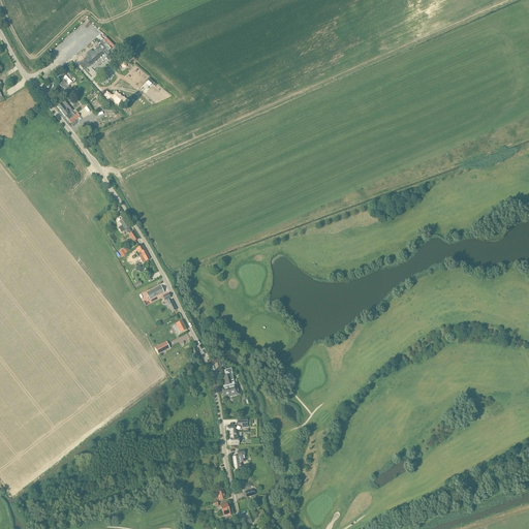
[(88,56),(84,59),(85,59),(87,62),(88,63),(88,64),(90,66),(104,54),(106,56),(110,53),(109,51),(111,49),(107,44),(104,48),(103,45),(102,43),(101,44),(100,42),(98,44),(99,47),(96,49),(93,52),(91,50),(87,54),(88,56)]
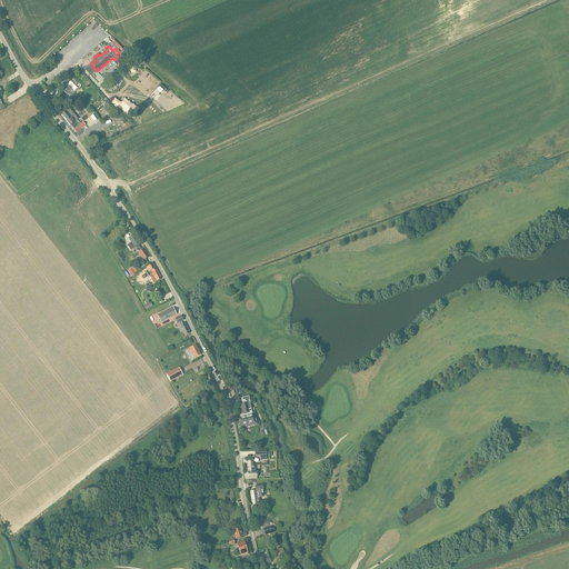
[(73,93),(78,89),(71,81),(67,86),(73,93)]
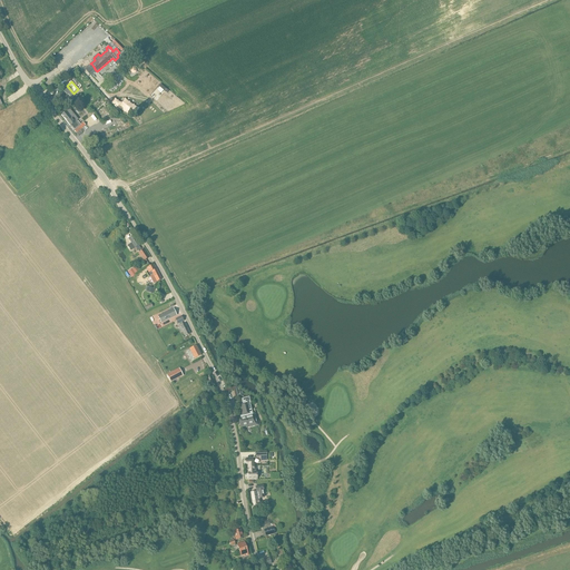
[(66,86),(62,89),(64,91),(67,94),(66,95),(67,96),(70,98),(71,98),(75,96),(75,95),(71,91),(70,90),(68,88),(66,86)]
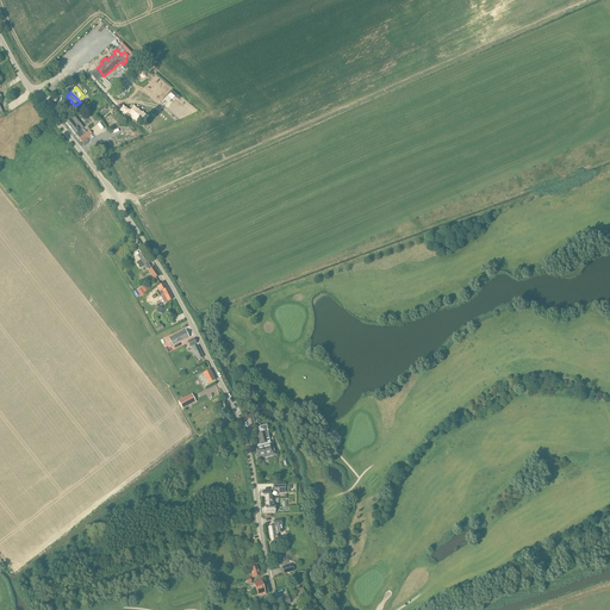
[(72,120),(70,119),(66,123),(75,135),(76,134),(79,132),(80,131),(74,124),(76,122),(74,118),(72,120)]
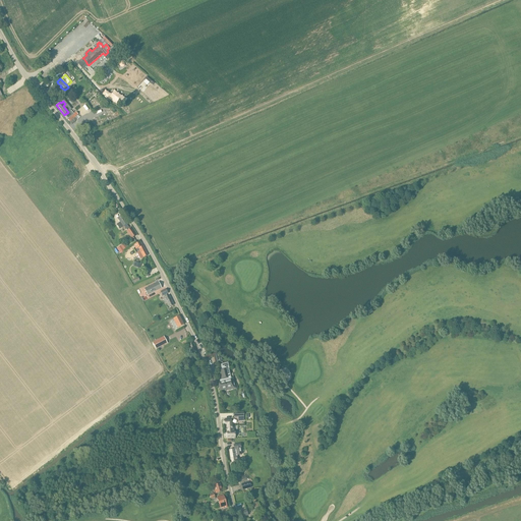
[(67,113),(65,114),(68,118),(67,119),(71,124),(77,120),(75,117),(78,115),(76,112),(70,116),(67,113)]
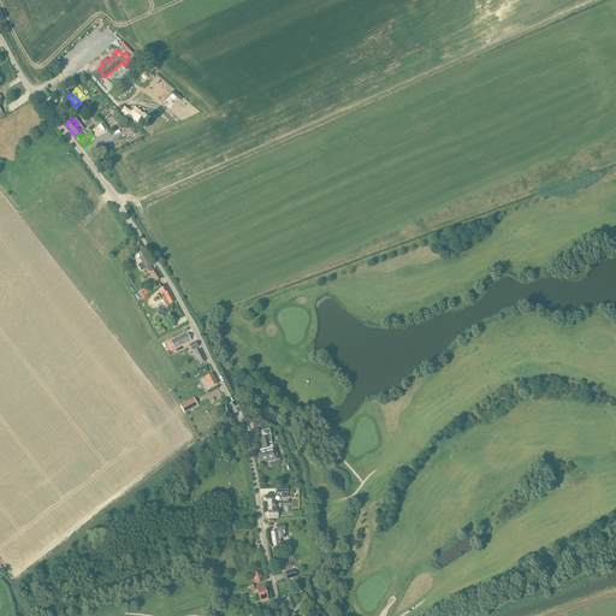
[(142,262),(137,266),(142,271),(146,268),(146,270),(148,268),(150,273),(149,273),(155,283),(157,282),(161,278),(155,270),(153,271),(149,265),(150,265),(144,255),(140,258),(138,259),(142,262)]
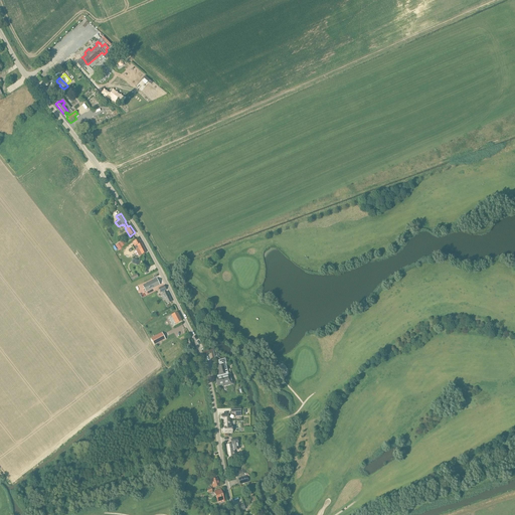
[(139,239),(134,241),(132,242),(134,246),(135,246),(136,248),(138,247),(142,254),(146,252),(141,242),(139,239)]
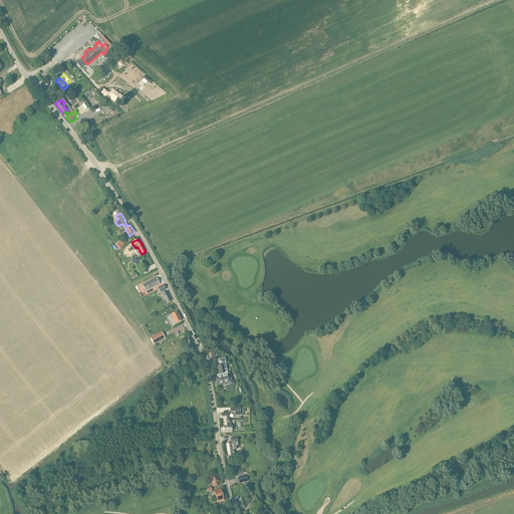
[(122,240),(116,244),(119,250),(125,246),(122,240)]
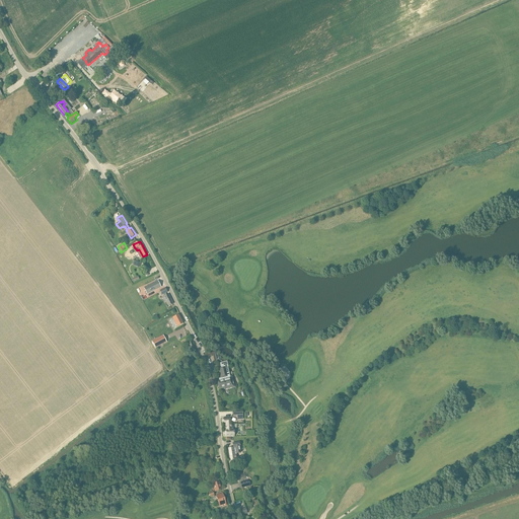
[(158,281),(143,288),(147,295),(161,288),(158,281)]
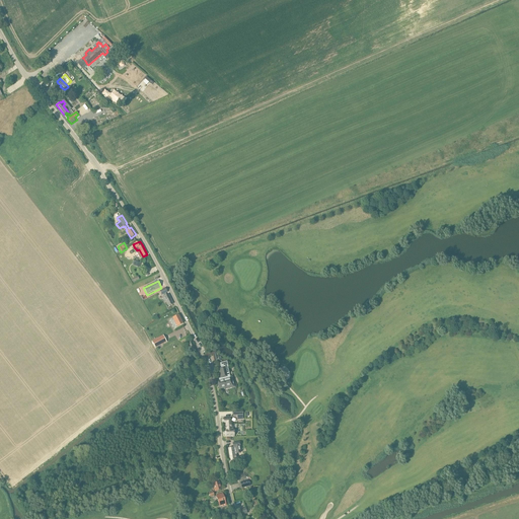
[(137,290),(141,296),(146,293),(142,287),(137,290)]
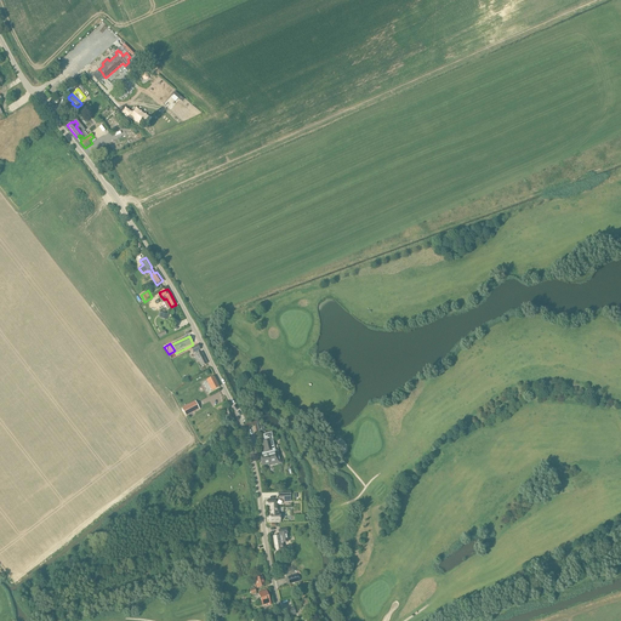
[(198,345),(192,347),(191,348),(193,353),(195,352),(197,355),(194,357),(197,362),(199,360),(201,366),(208,364),(201,353),(199,353),(198,351),(200,349),(198,345)]
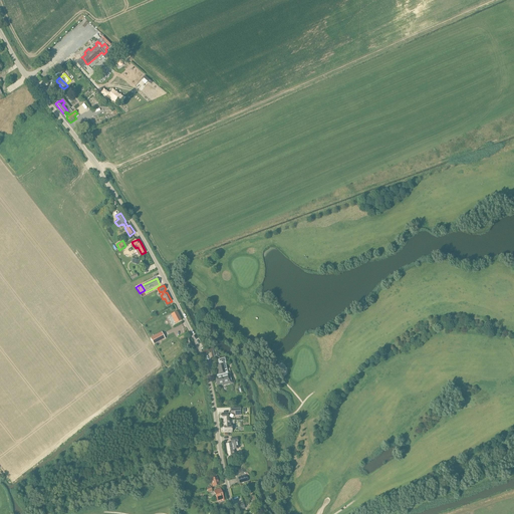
[(173,314),(168,317),(170,321),(172,325),(177,322),(181,320),(177,312),(176,312),(173,314)]
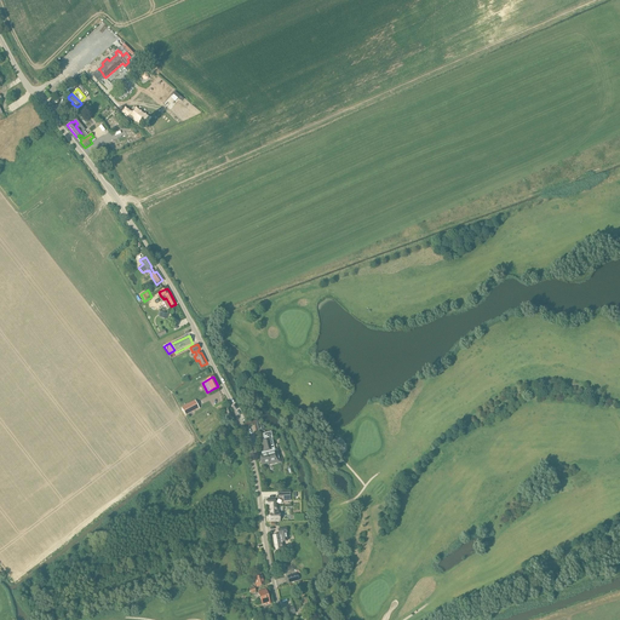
[(195,401),(182,407),(185,415),(199,408),(195,401)]
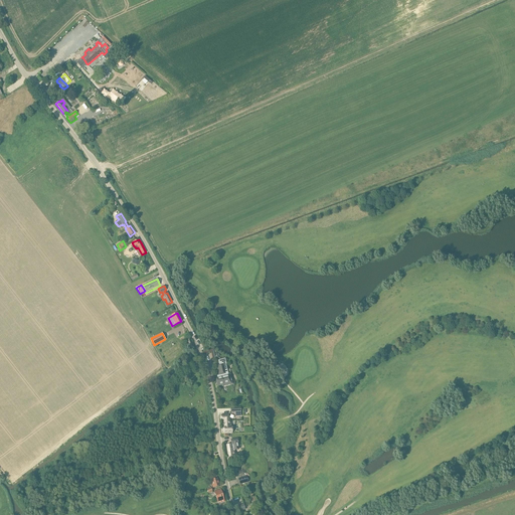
[(190,339),(186,341),(190,350),(194,348),(190,339)]
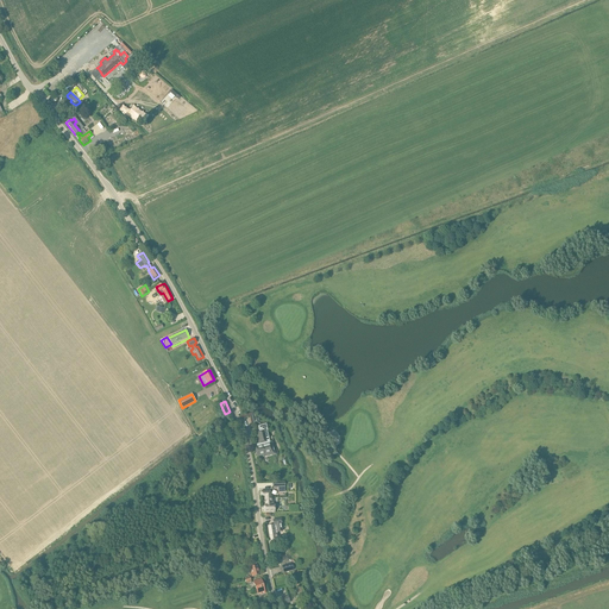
[(257,446),(255,447),(257,457),(263,456),(275,452),(272,441),(270,441),(268,431),(267,424),(258,426),(259,431),(256,432),(259,444),(257,445),(257,446)]
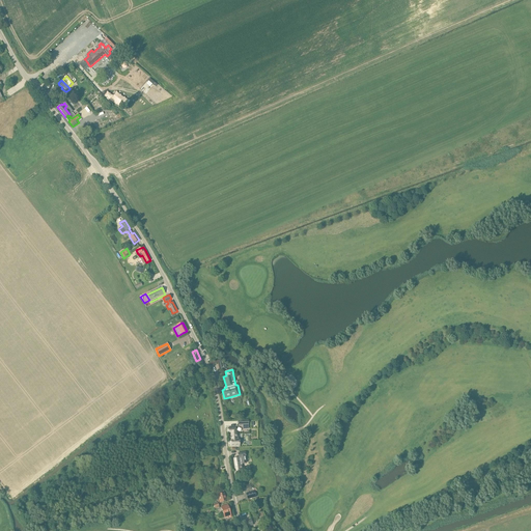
[(290,376),(287,381),(295,387),(299,383),(290,376)]
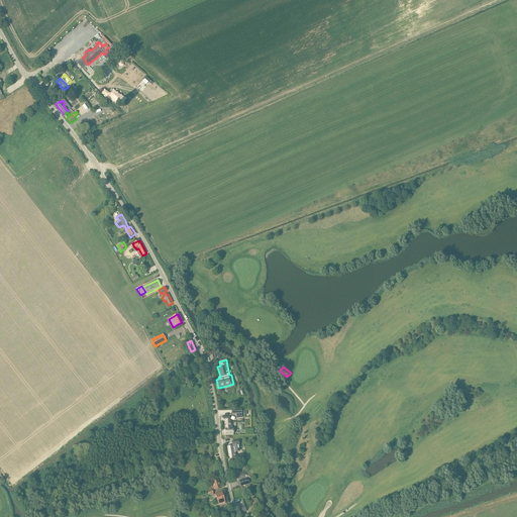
[(232,429),(232,421),(229,421),(229,416),(222,417),(222,422),(224,422),(225,429),(224,429),(224,435),(233,435),(233,429),(232,429)]
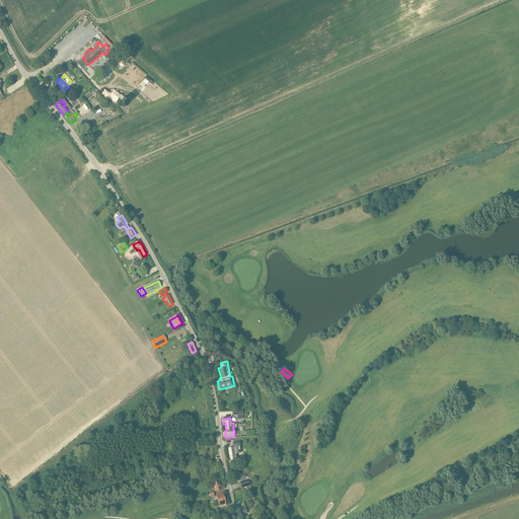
[(233,447),(228,448),(230,457),(230,460),(236,459),(237,459),(236,453),(240,452),(239,446),(240,446),(239,442),(237,442),(232,443),(233,447)]
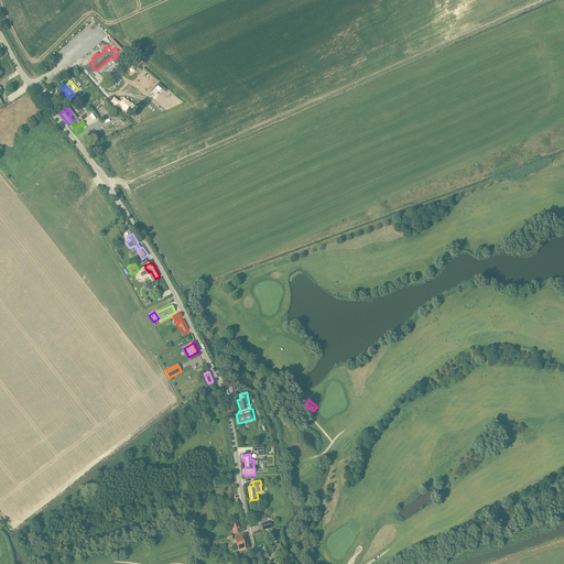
[(238,523),(232,525),(230,525),(234,534),(240,532),(238,523)]
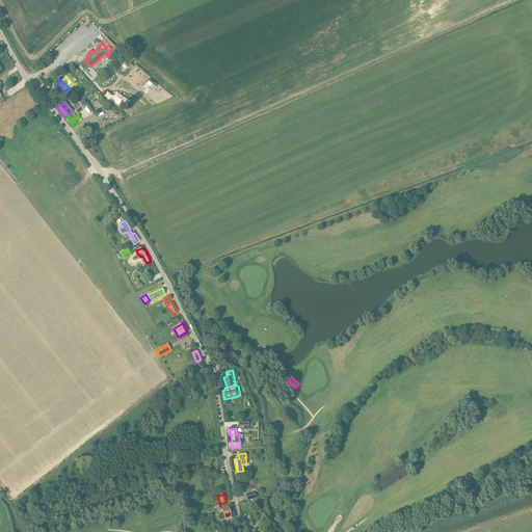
[(228,506),(223,507),(221,508),(224,519),(228,517),(229,519),(232,517),(228,506)]
